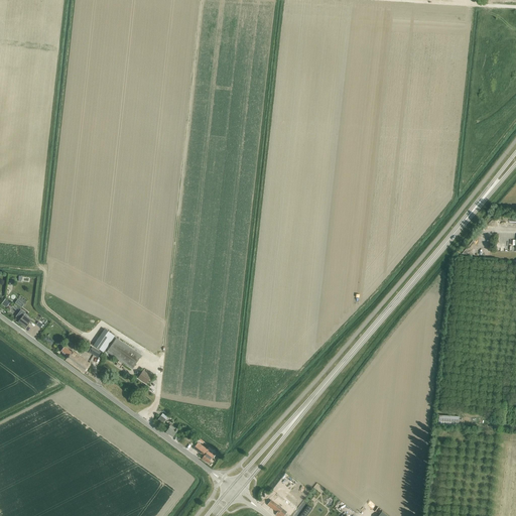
[(17,300),(15,303),(21,308),(24,305),(17,300)]
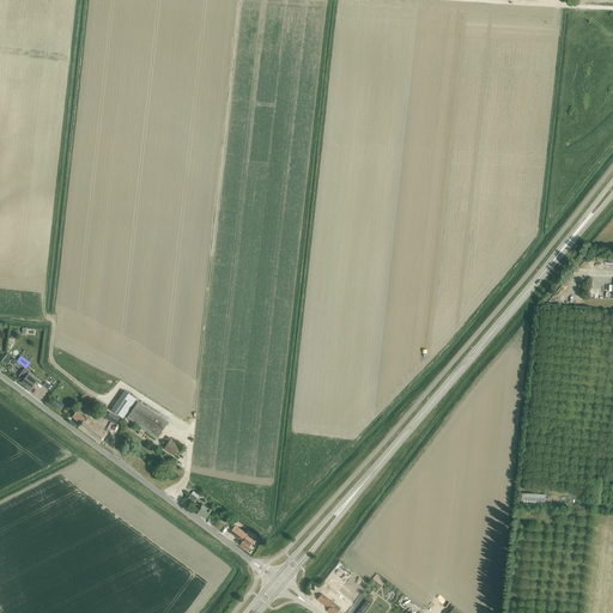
[(19,376),(24,380),(22,383),(31,390),(37,382),(29,375),(30,372),(25,369),(19,376)]
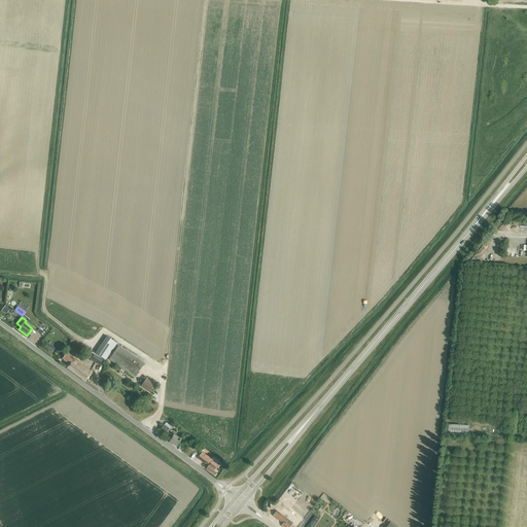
[(107,337),(95,354),(105,361),(117,344),(107,337)]
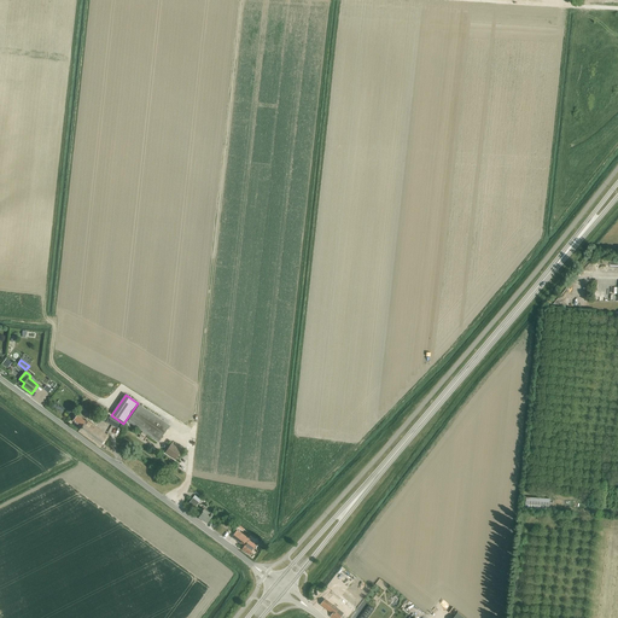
[(158,442),(169,426),(140,406),(128,421),(158,442)]
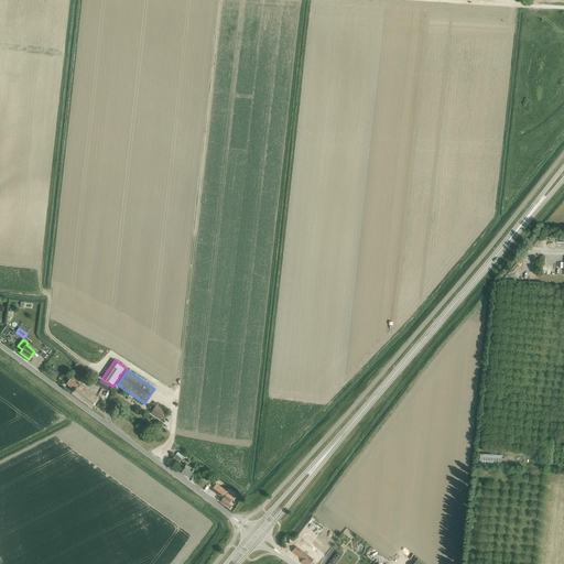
[(97,386),(107,391),(110,386),(94,376),(89,383),(96,387),(97,386)]
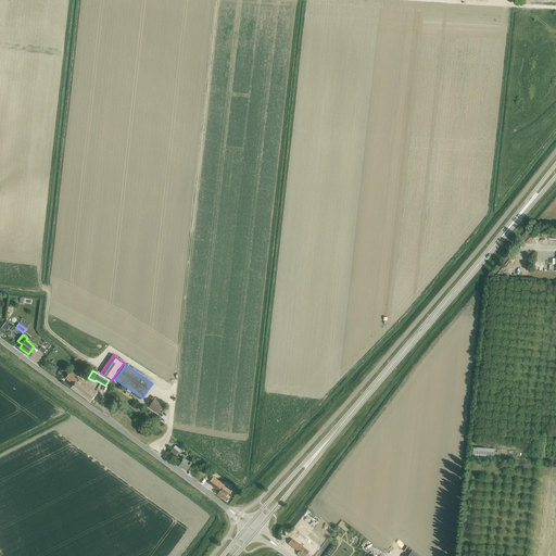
[(70,374),(65,379),(74,384),(71,388),(90,403),(98,393),(78,379),(77,380),(70,374)]
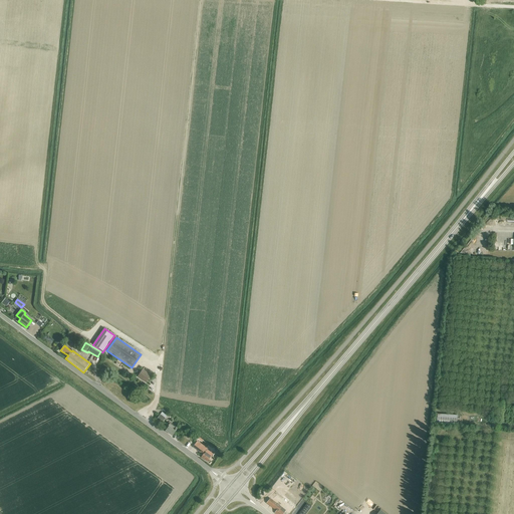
[(143,369),(138,376),(146,381),(151,374),(143,369)]
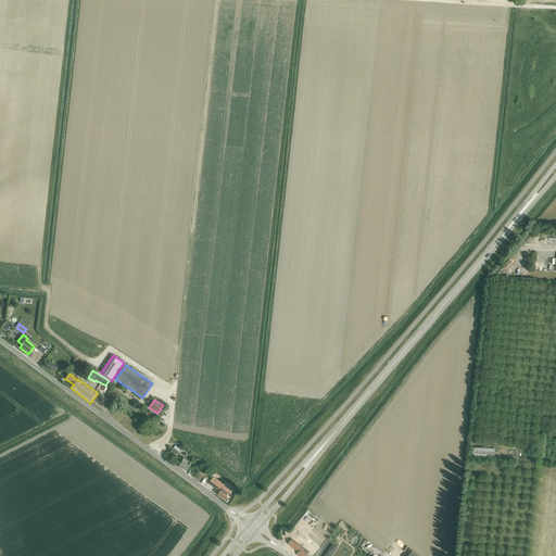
[(494,462),(495,452),(495,449),(474,447),(472,459),(494,462)]
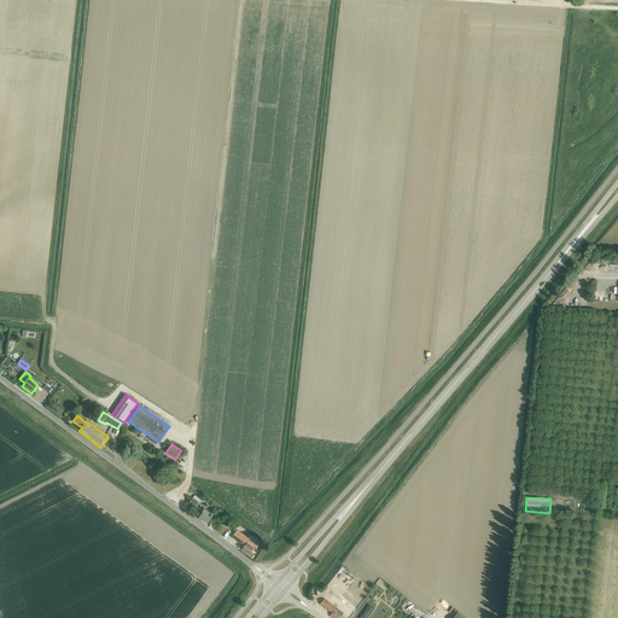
[(190,502),(188,505),(194,508),(198,502),(192,499),(190,502)]
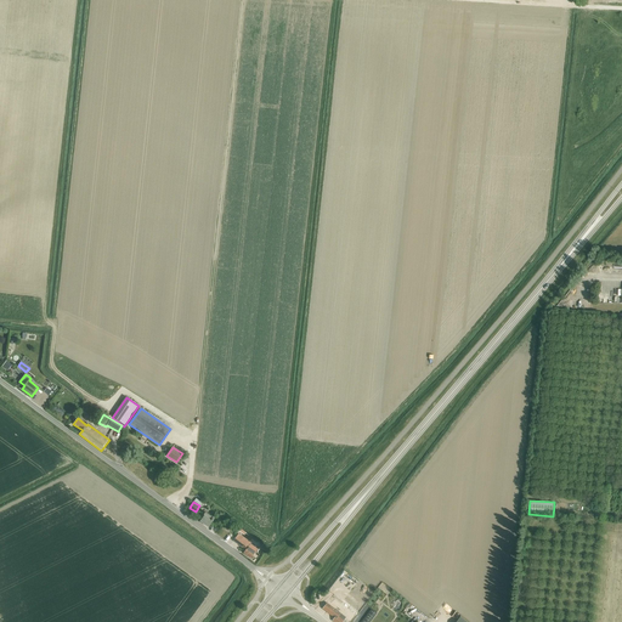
[(202,519),(201,521),(203,522),(205,525),(208,527),(214,519),(213,518),(205,513),(203,515),(204,516),(202,519)]
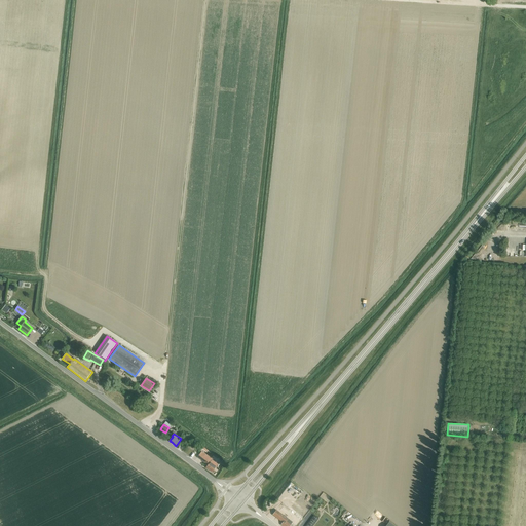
[(205,467),(212,473),(218,464),(212,460),(212,459),(201,451),(197,457),(205,463),(205,462),(209,463),(205,467)]
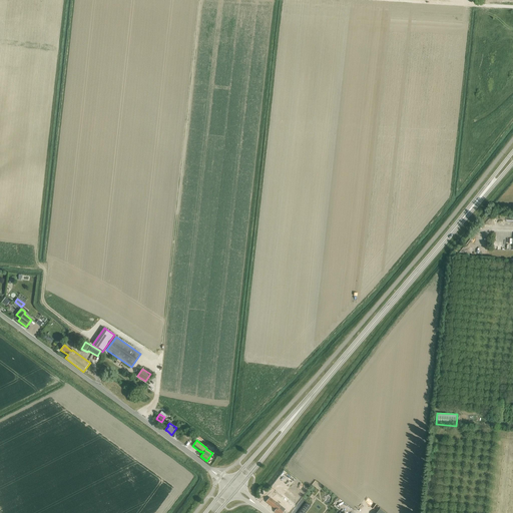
[(276,512),(283,512),(286,510),(270,497),(266,502),(276,509),(274,512),(276,512)]
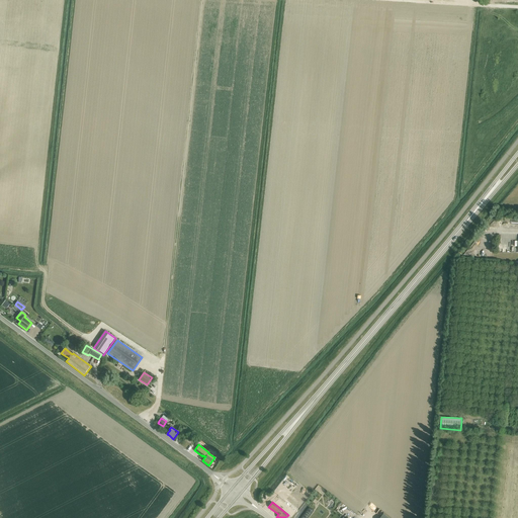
[(301,517),(309,517),(315,511),(310,507),(303,516),(303,517),(301,517)]
